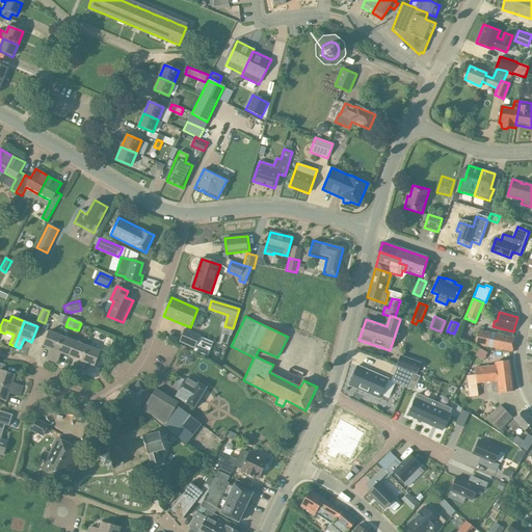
[(185,328),(179,342),(194,348),(193,350),(201,353),(205,344),(198,341),(201,336),(185,328)]
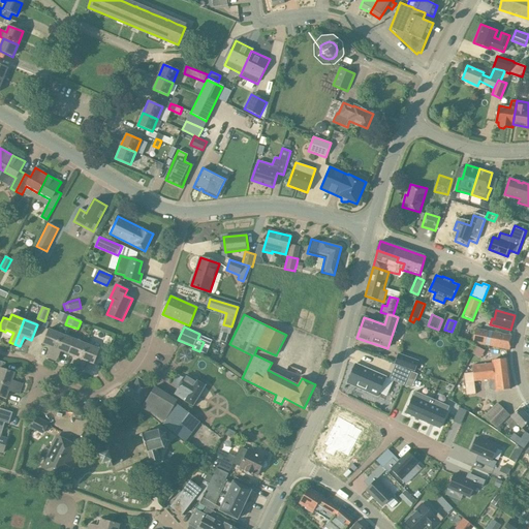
[(52,360),(61,335),(49,330),(42,344),(51,347),(47,358),(52,360)]
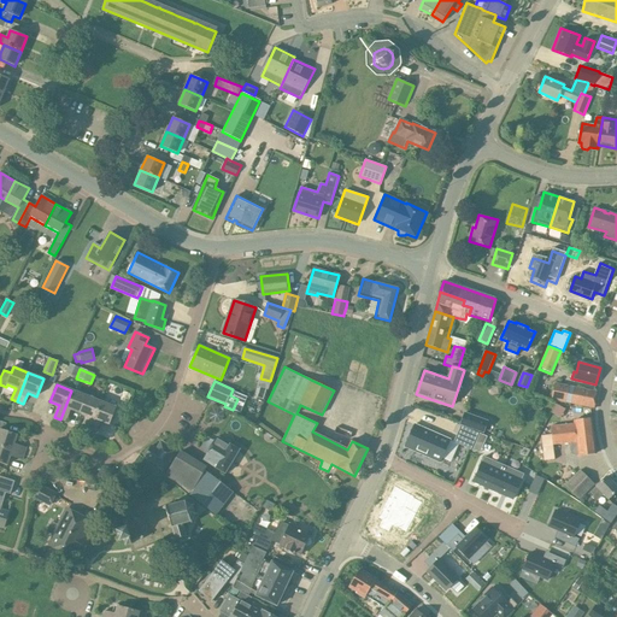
[(576,405),(594,407),(597,392),(556,385),(552,398),(576,404),(576,405)]
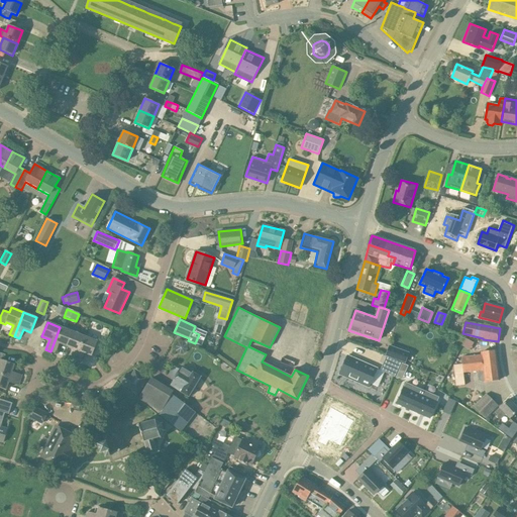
[(60,343),(67,346),(72,331),(60,327),(50,351),(56,353),(60,343)]
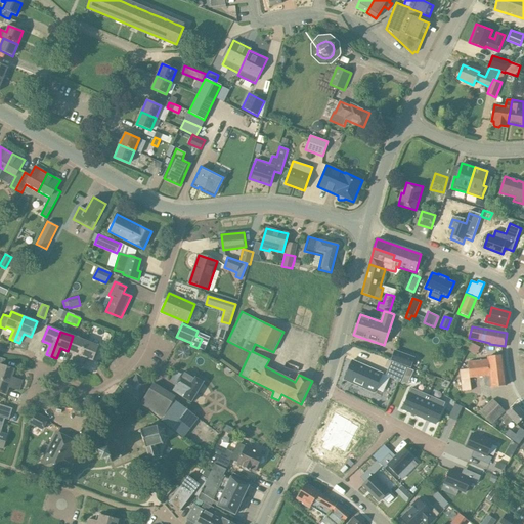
[(112,334),(104,332),(101,339),(108,341),(112,334)]
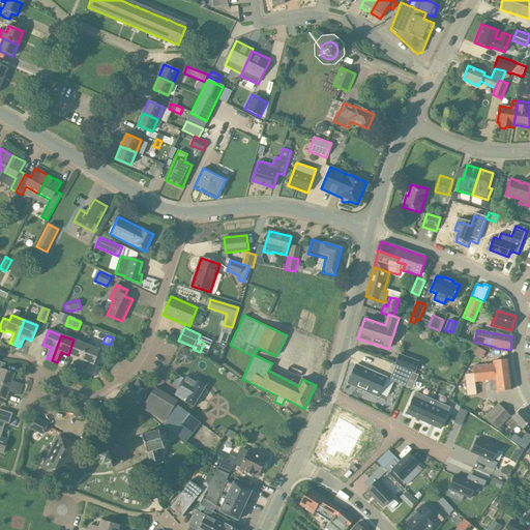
[(78,370),(87,345),(74,340),(68,355),(76,358),(71,367),(78,370)]
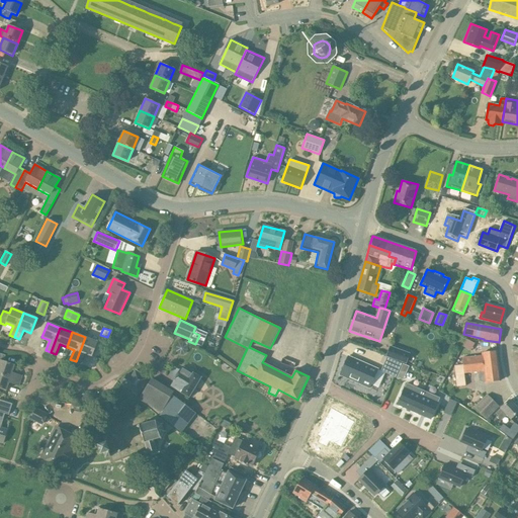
[(98,342),(85,337),(76,361),(81,363),(85,354),(92,357),(98,342)]
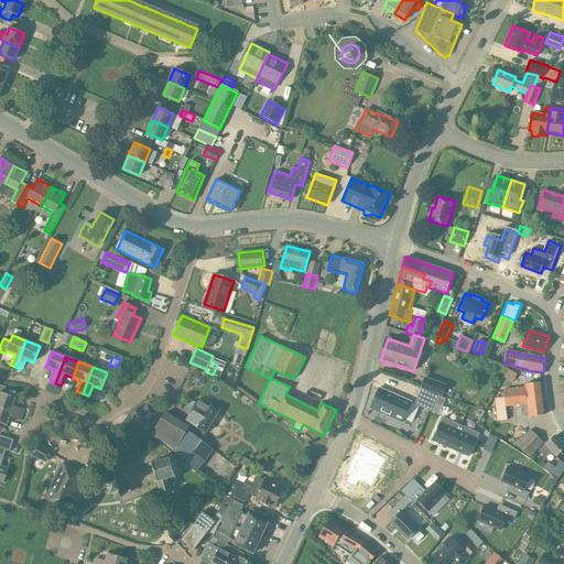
[(510,369),(506,377),(514,381),(519,373),(510,369)]
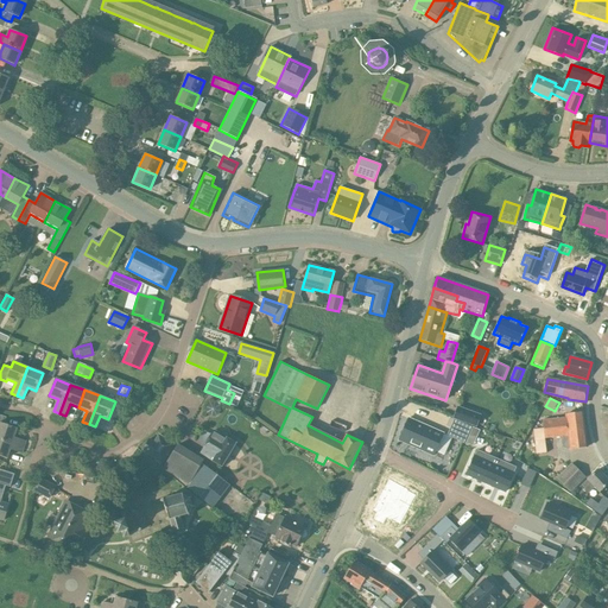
[(209,401),(208,415),(216,416),(219,403),(209,401)]
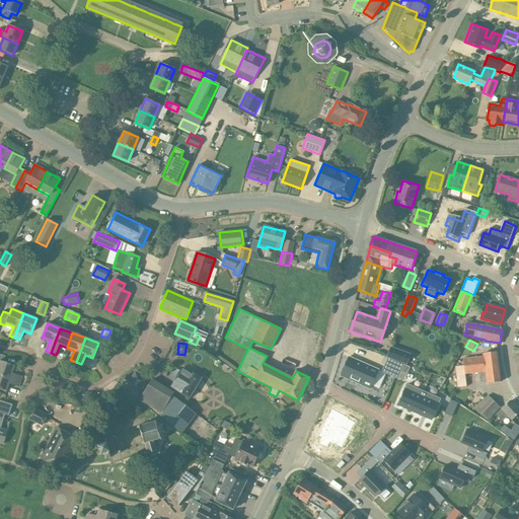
[(411,354),(390,347),(386,357),(406,365),(411,354)]
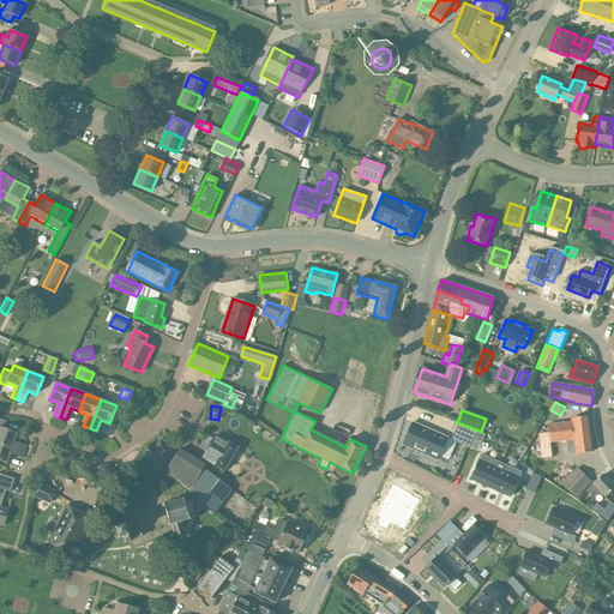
[(593,451),(589,417),(571,419),(572,422),(548,425),(549,433),(547,433),(541,434),(540,434),(542,458),(552,457),(551,443),(569,440),(570,445),(569,446),(569,447),(569,450),(570,452),(573,453),(576,453),(593,451)]
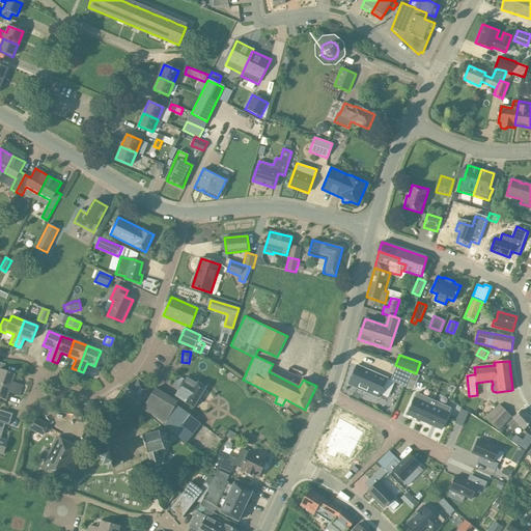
[(0,383),(21,391),(23,385),(12,382),(15,374),(4,370),(5,364),(0,362),(0,383)]
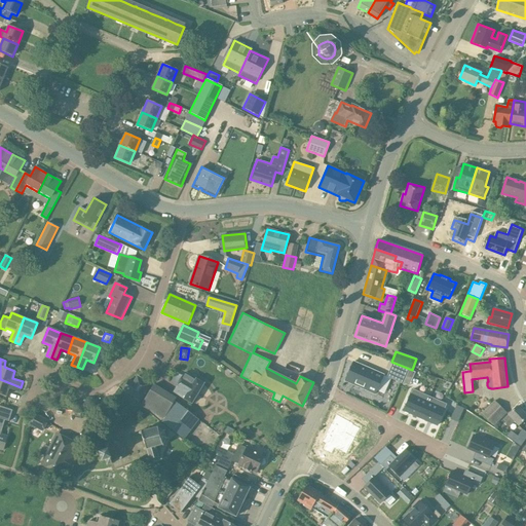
[(345,381),(375,393),(377,390),(383,375),(353,362),(345,381)]
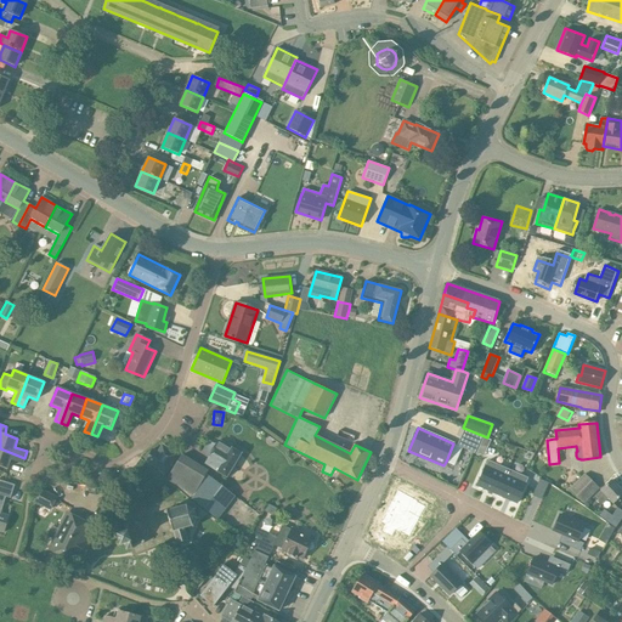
[(462,447),(474,453),(481,436),(464,429),(457,446),(462,447)]
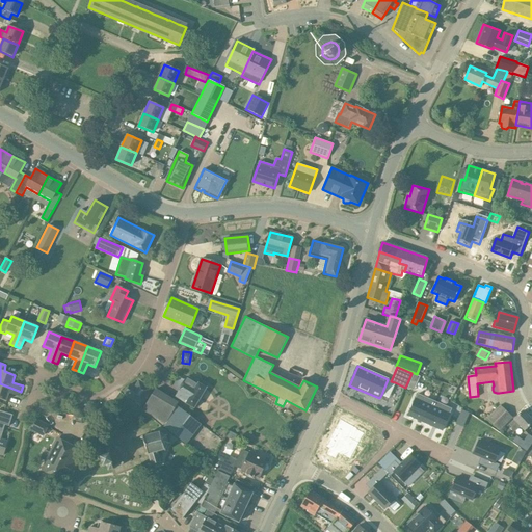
[(414,374),(410,381),(417,383),(419,377),(414,374)]
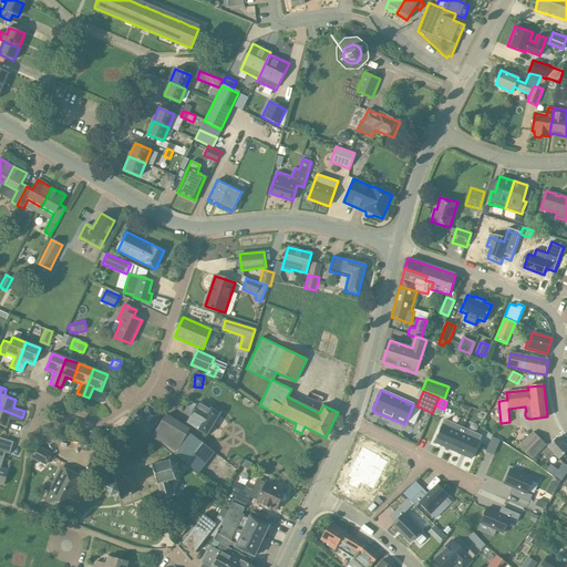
[(205,404),(200,402),(187,422),(192,424),(191,425),(207,435),(220,413),(212,408),(213,406),(206,402),(205,404)]
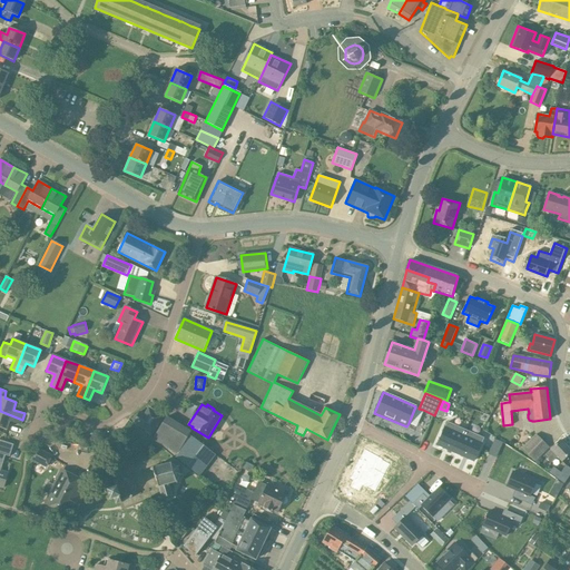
[(164,415),(149,406),(145,413),(140,411),(133,423),(145,431),(145,432),(150,436),(151,434),(153,435),(164,415)]
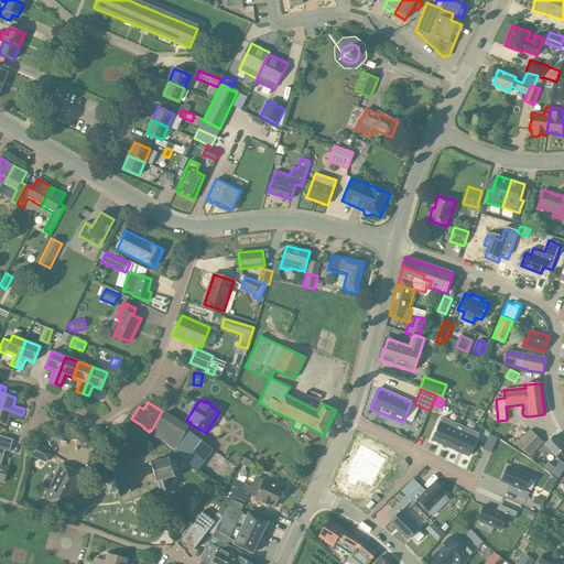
[(411,402),(404,419),(412,422),(419,405),(414,404),(411,402)]
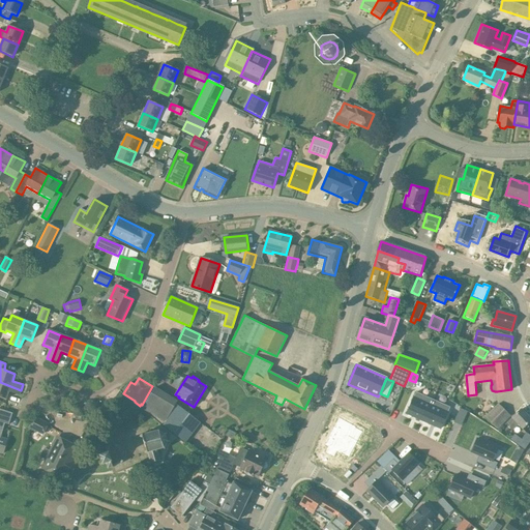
[(21,390),(0,382),(0,398),(6,400),(8,392),(19,395),(21,390)]
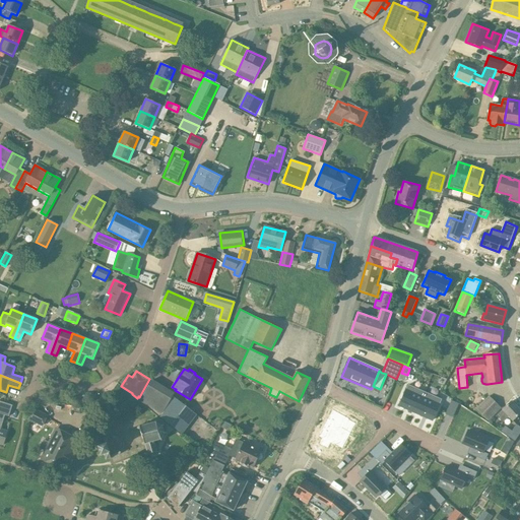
[(175,393),(152,379),(139,401),(161,414),(160,417),(182,435),(197,414),(173,396),(175,393)]
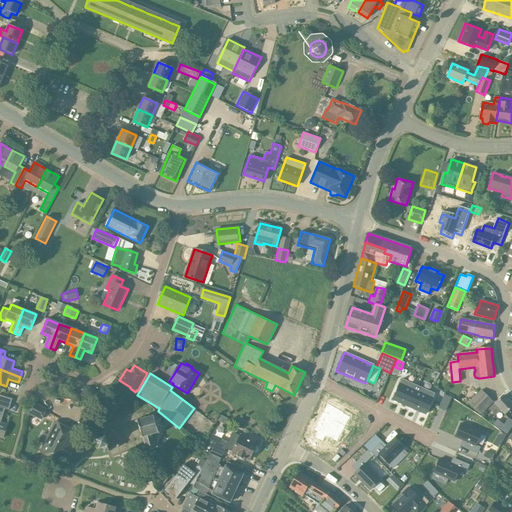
[(402,379),(393,400),(410,407),(419,386),(402,379)]
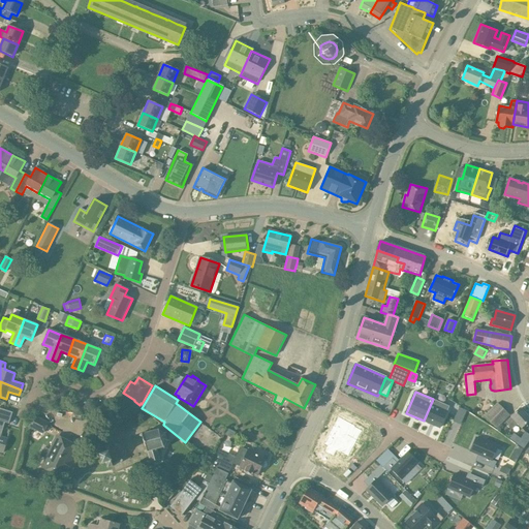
[(433,399),(424,421),(440,428),(449,406),(433,399)]
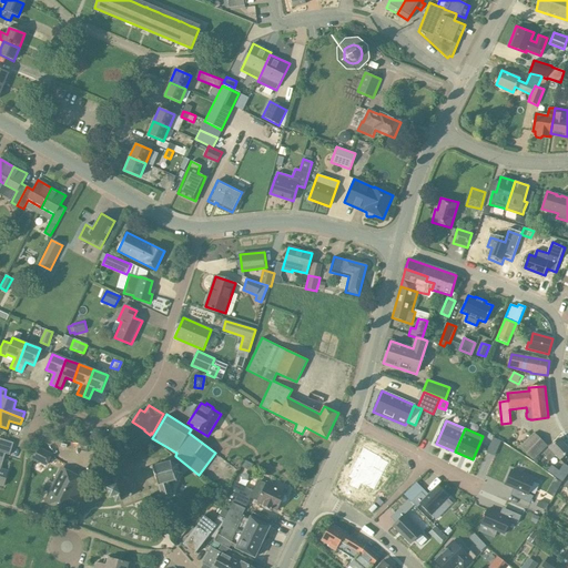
[(547,446),(534,433),(520,446),(533,459),(547,446)]
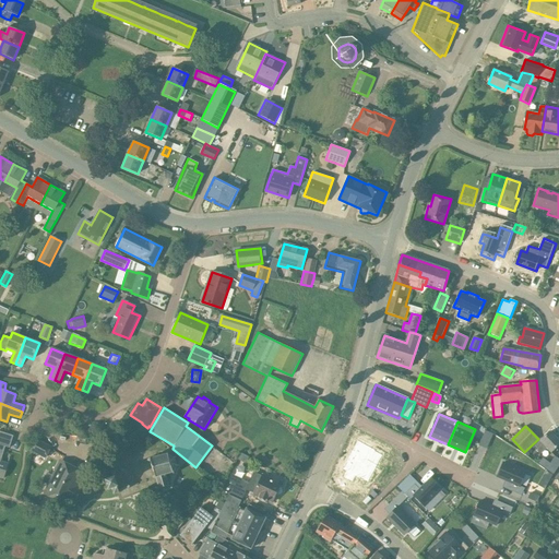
[(6,447),(10,448),(13,436),(0,431),(0,477),(3,478),(8,464),(0,462),(6,447)]
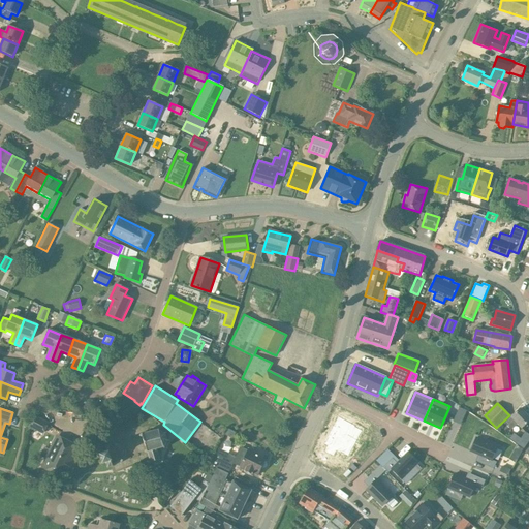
[(463,417),(466,411),(459,408),(456,415),(463,417)]
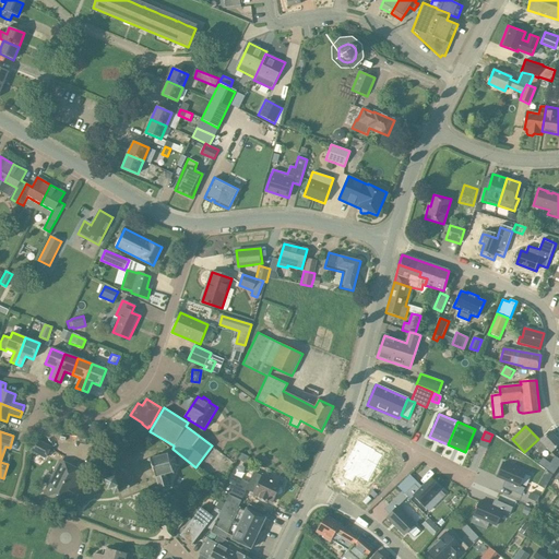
[(558,444),(558,441),(550,431),(542,439),(543,440),(535,447),(540,453),(547,448),(550,452),(558,444)]
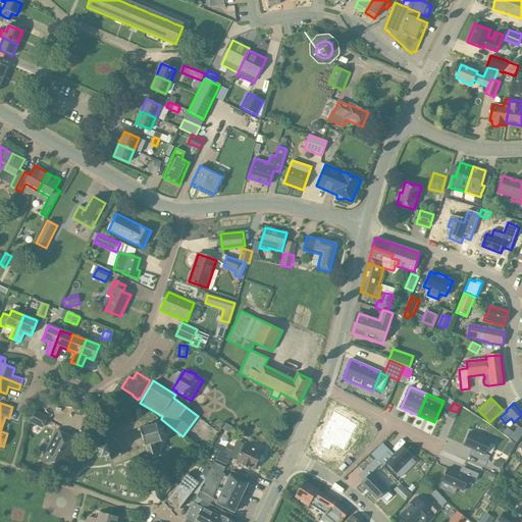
[(48,417),(35,410),(29,421),(43,428),(48,417)]
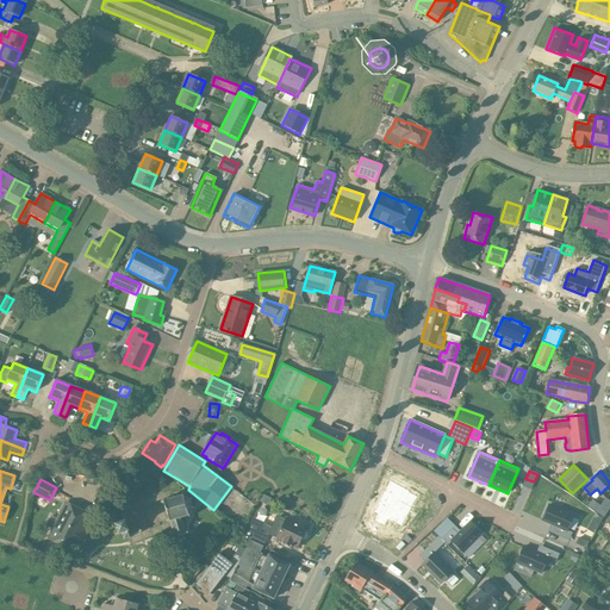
[(390,479),(371,510),(375,512),(372,518),(381,524),(386,518),(390,522),(391,521),(399,526),(417,497),(409,492),(409,491),(390,479)]
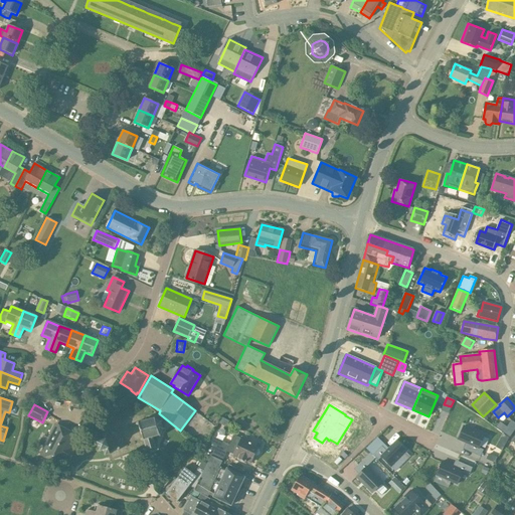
[(161,421),(154,418),(138,422),(146,451),(156,448),(153,438),(160,436),(163,430),(161,421)]
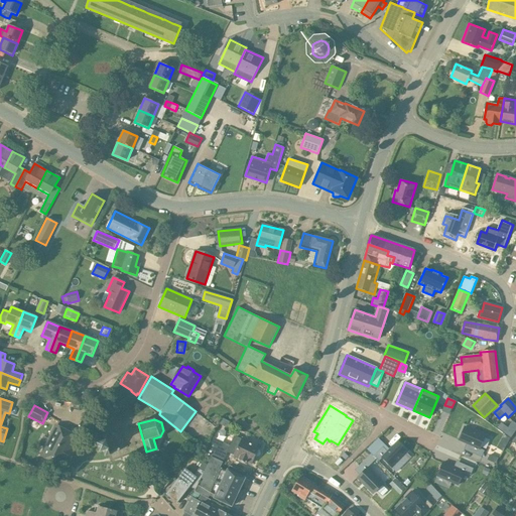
[(223,419),(220,424),(227,427),(230,422),(223,419)]
